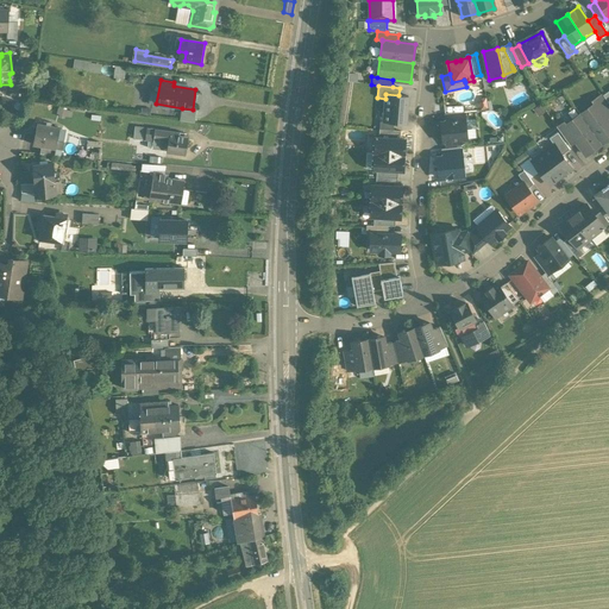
[(399,95),(385,94),(385,99),(383,121),(383,123),(394,123),(406,124),(408,96),(399,95)]
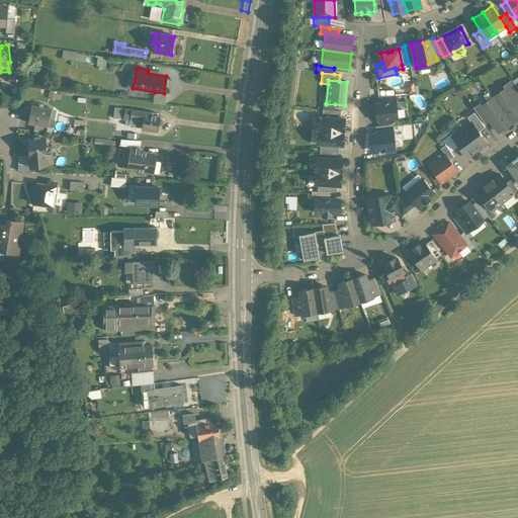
[(517,89),(512,81),(504,86),(506,88),(515,100),(517,98),(517,89)]
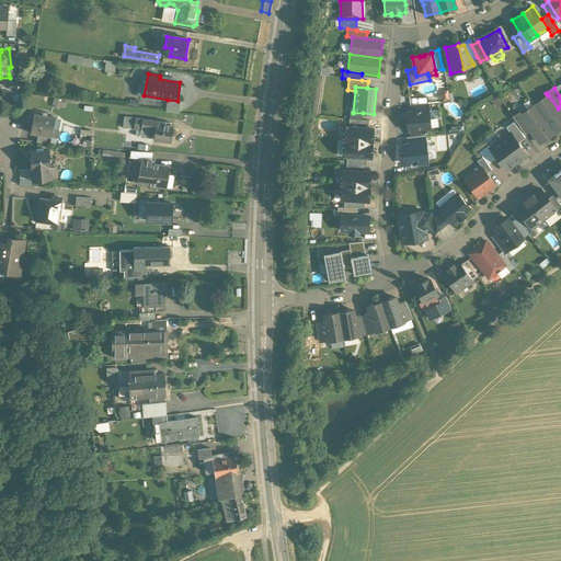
[(560,113),(558,109),(548,95),(534,105),(553,133),(560,126),(560,113)]
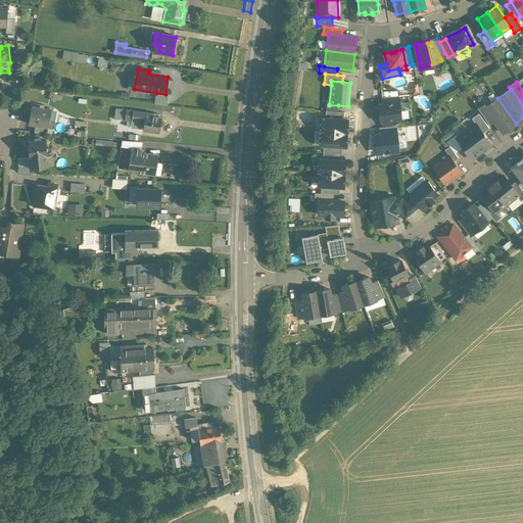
[(165,94),(156,93),(154,103),(167,104),(169,94),(165,94)]
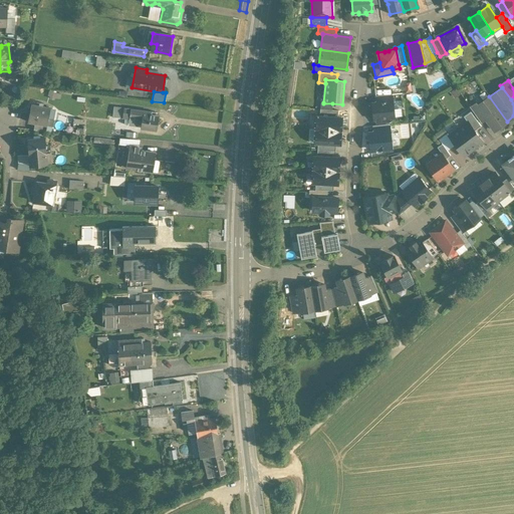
[(392,94),(375,96),(375,102),(375,103),(392,101),(392,94)]
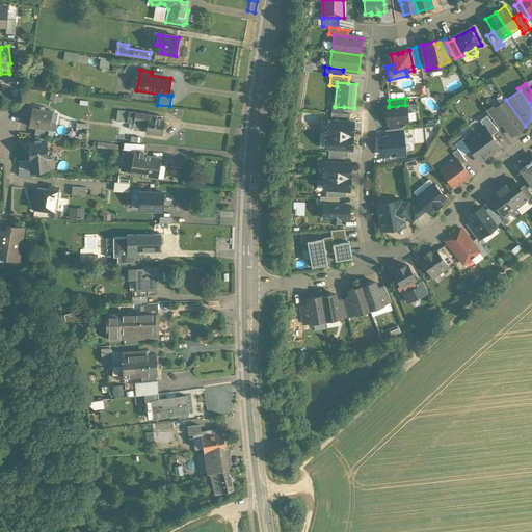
[(494,109),(493,110),(502,123),(511,135),(525,126),(506,100),(494,109)]
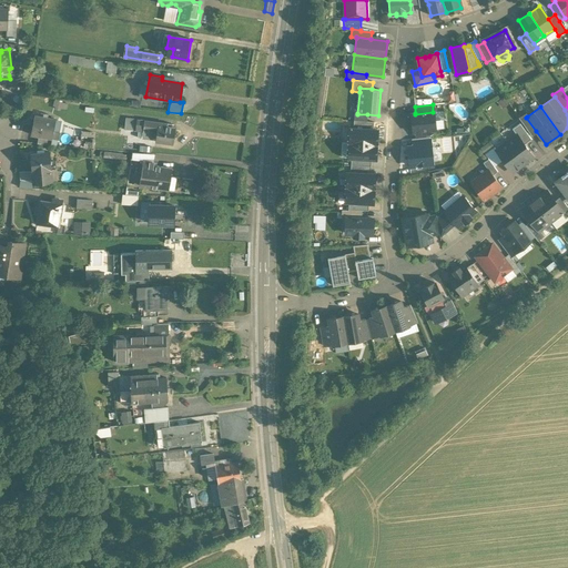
[(433,112),(415,114),(415,113),(411,114),(413,132),(415,132),(428,131),(435,130),(433,112)]
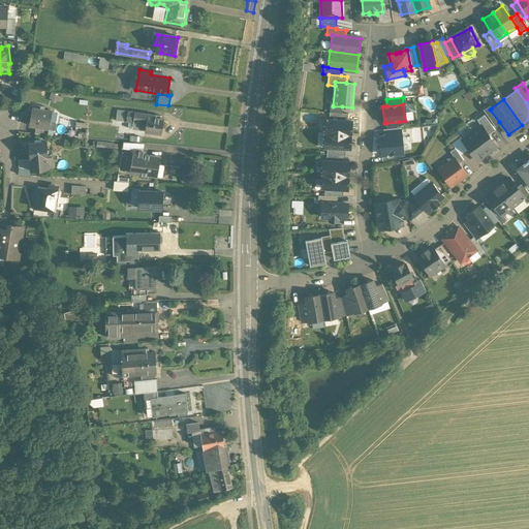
[(52,109),(32,105),(29,122),(36,124),(48,126),(54,127),(55,120),(50,119),(52,109)]
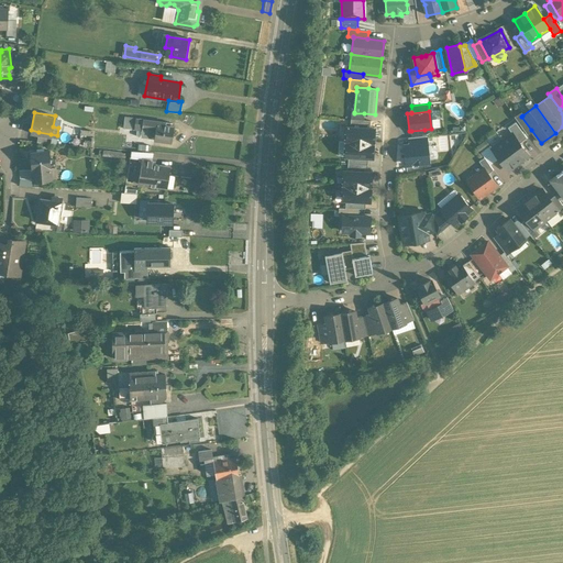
[(531,130),(521,117),(522,116),(520,113),(515,118),(526,134),(531,130)]
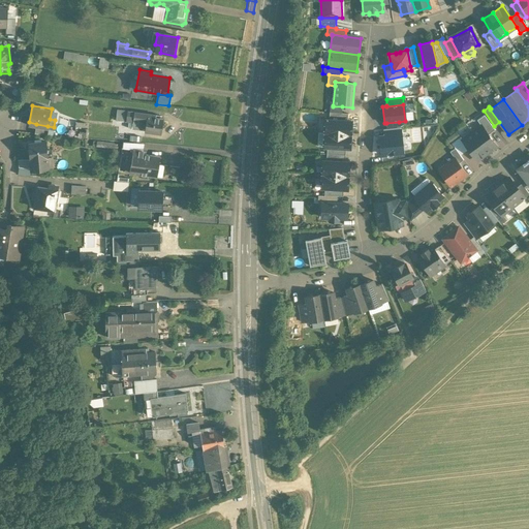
[(133,120),(134,112),(123,110),(122,114),(119,114),(118,120),(133,123),(134,121),(133,120)]
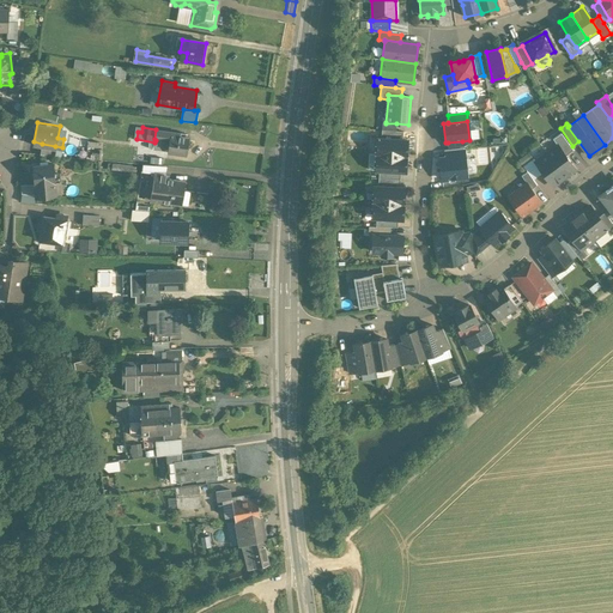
[(184,134),(156,129),(155,139),(156,140),(169,141),(168,150),(168,152),(186,156),(189,138),(184,137),(184,134)]
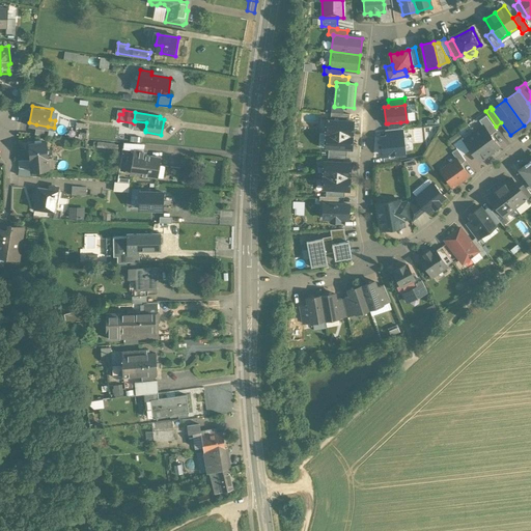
[(342,113),(331,112),(330,120),(348,121),(348,114),(342,113)]
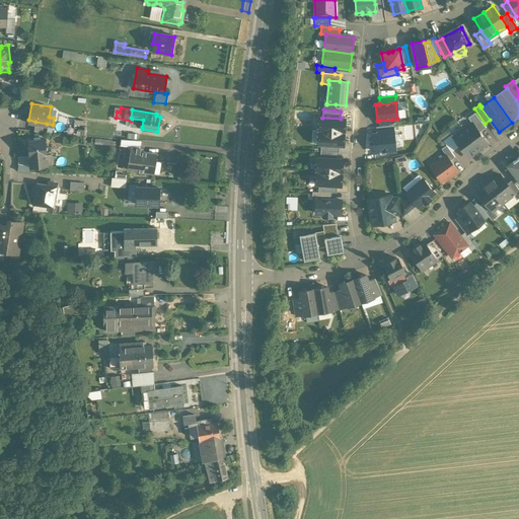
[(486,128),(474,113),(467,118),(471,124),(472,124),(478,132),(486,128)]
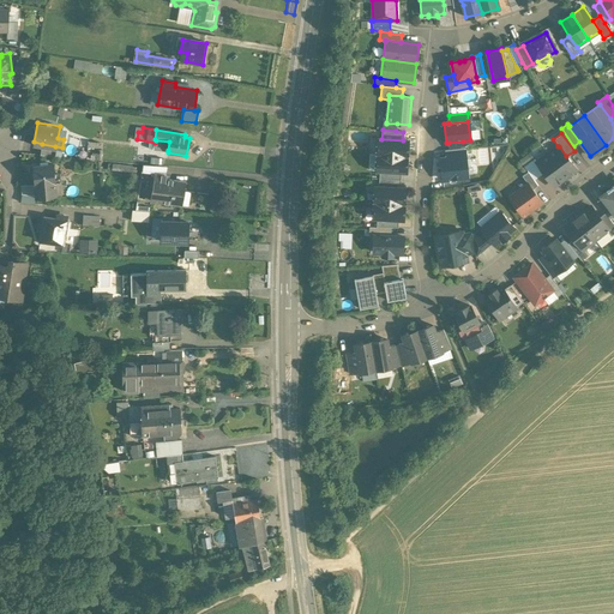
[(98,140),(88,139),(88,149),(91,150),(92,145),(98,145),(98,140)]
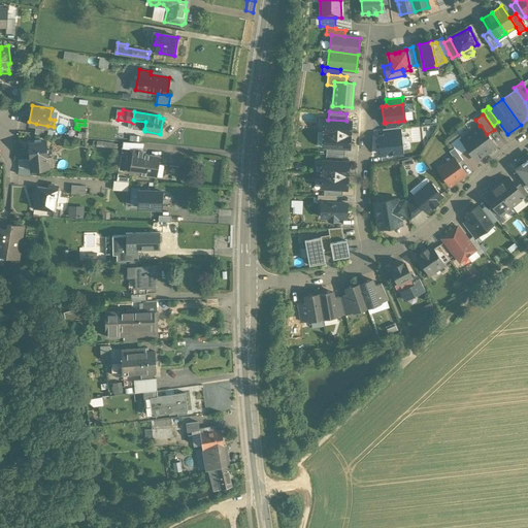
[(328,120),(324,120),(323,133),(350,134),(351,121),(347,121),(328,120)]
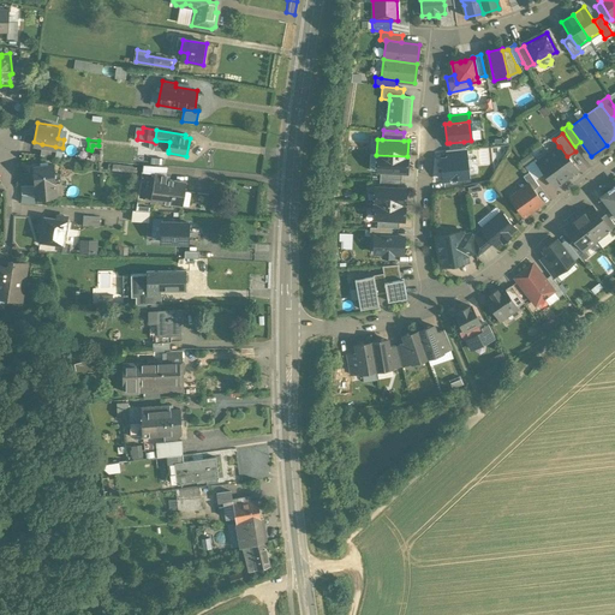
[(169,142),(156,141),(155,143),(155,148),(168,150),(169,142)]
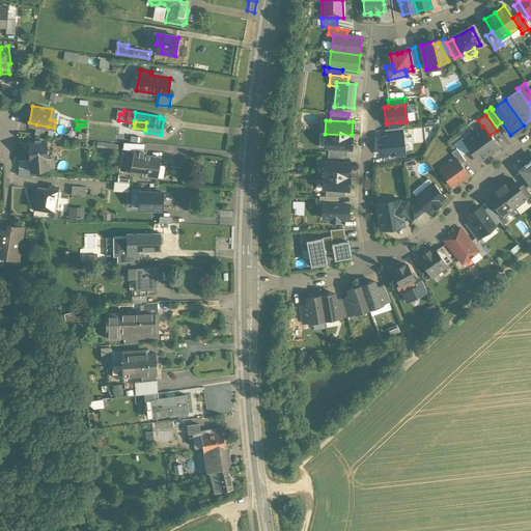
[(48,127),(36,124),(34,132),(47,133),(48,127)]
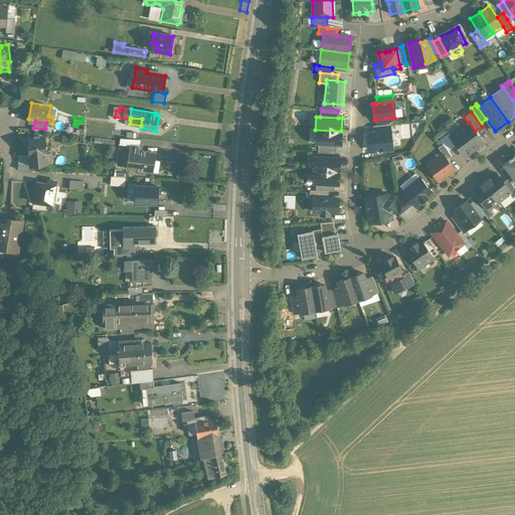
[(475,131),(469,123),(468,123),(459,129),(474,150),(483,142),(475,131)]
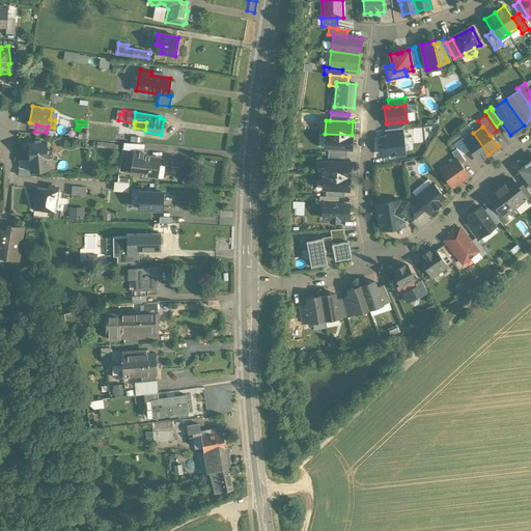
[(389,130),(385,130),(386,137),(402,135),(401,129),(400,129),(389,130)]
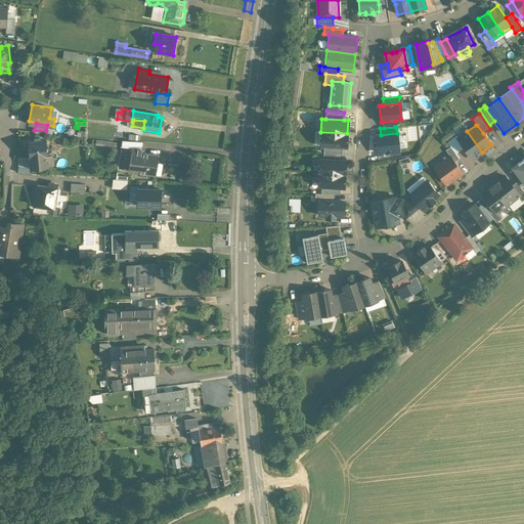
[(482,153),(467,131),(456,139),(463,148),(472,160),(482,153)]
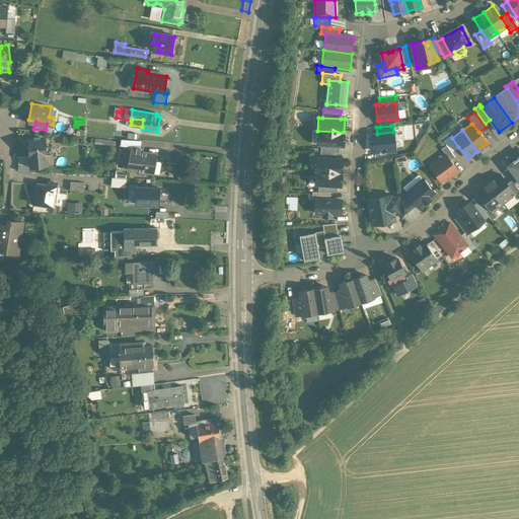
[(344,132),(317,131),(317,144),(339,145),(343,145),(344,132)]
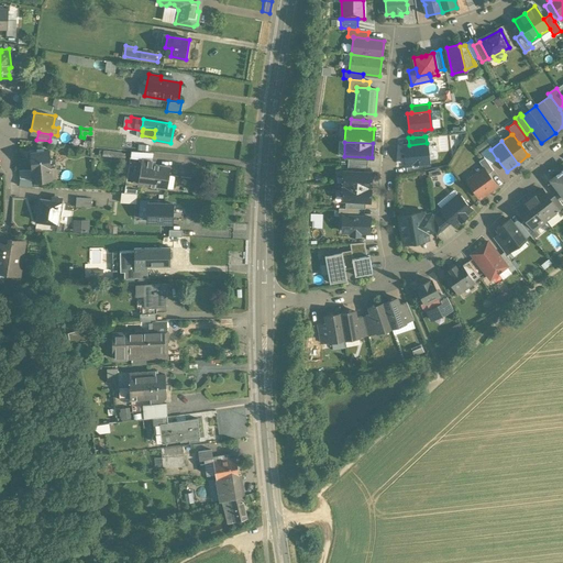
[(409,145),(404,146),(406,165),(429,163),(427,143),(409,145)]
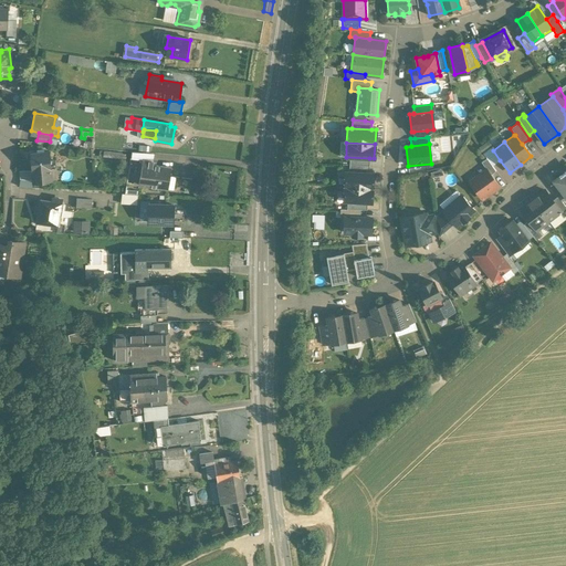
[(486,158),(492,166),(500,160),(493,150),(491,147),(482,153),(486,158)]
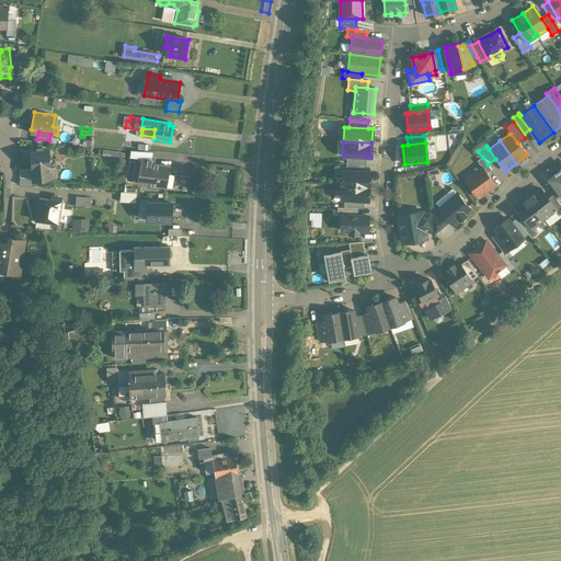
[(48,148),(30,149),(32,167),(49,165),(48,148)]
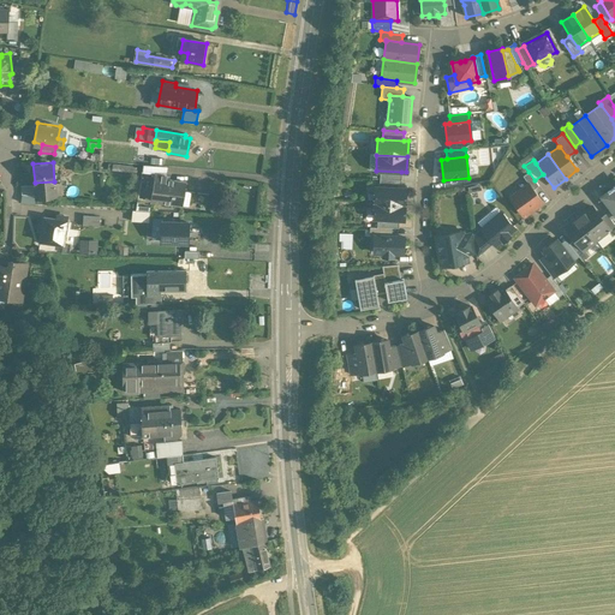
[(142,163),(141,172),(154,173),(171,175),(172,167),(142,163)]
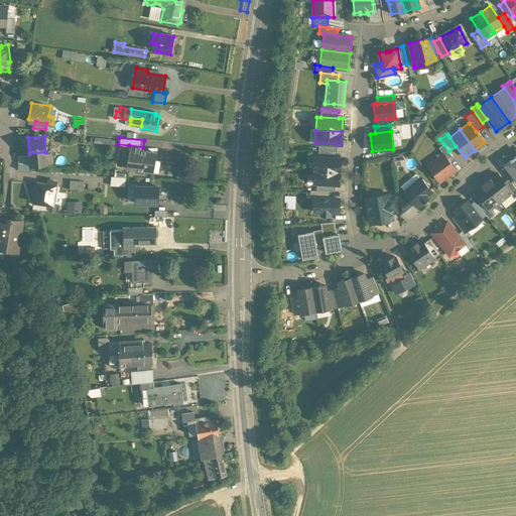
[(115,166),(126,168),(129,145),(118,144),(115,166)]
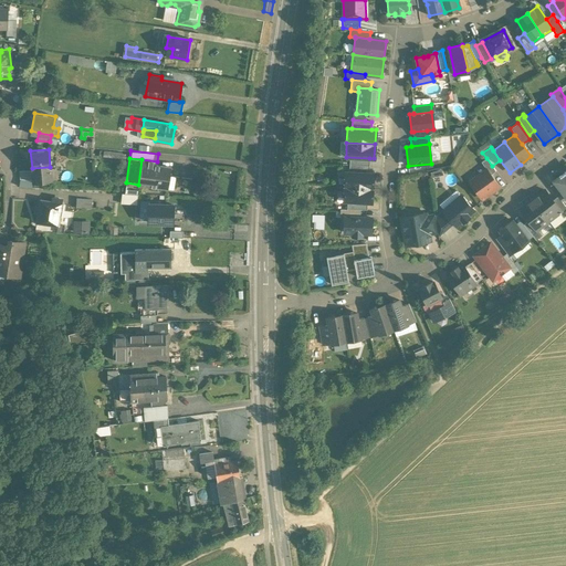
[(492,166),(486,158),(481,163),(486,169),(490,175),(495,171),(492,166)]
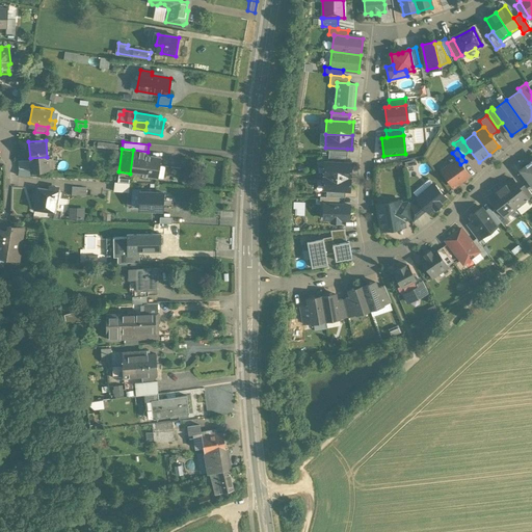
[(148,152),(133,150),(130,174),(158,178),(160,165),(161,158),(147,155),(148,152)]
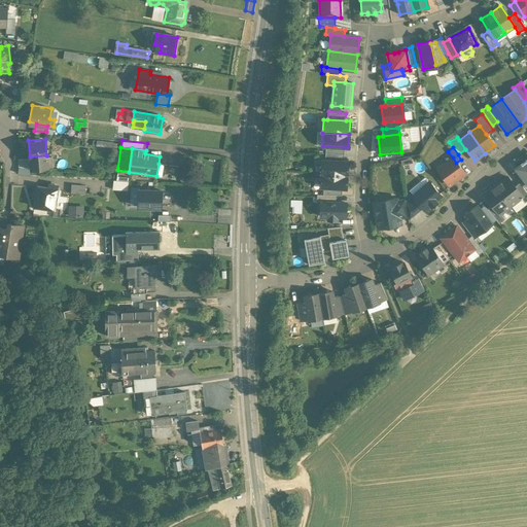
[(46,155),(30,156),(30,157),(31,168),(32,168),(47,166),(46,155)]
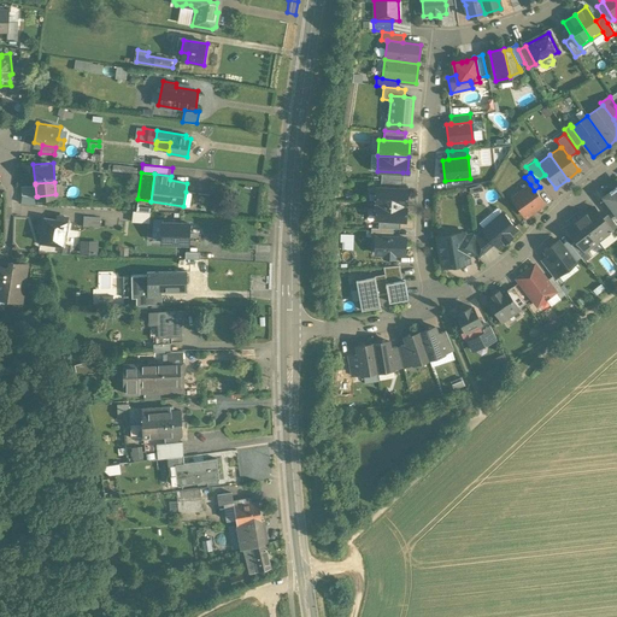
[(39,203),(37,197),(36,197),(35,184),(22,186),(23,201),(34,203),(39,203)]
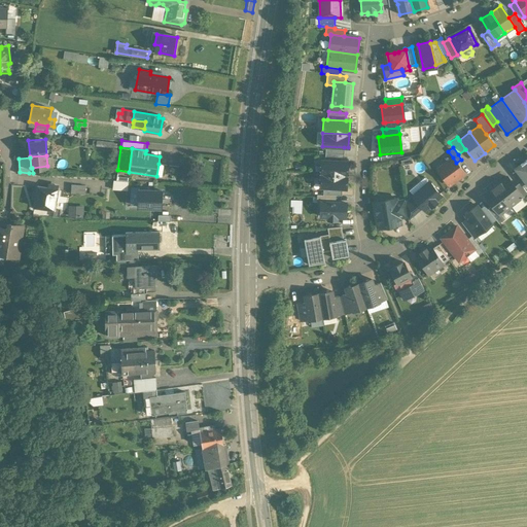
[(453,157),(436,169),(449,185),(464,174),(456,163),(453,157)]
